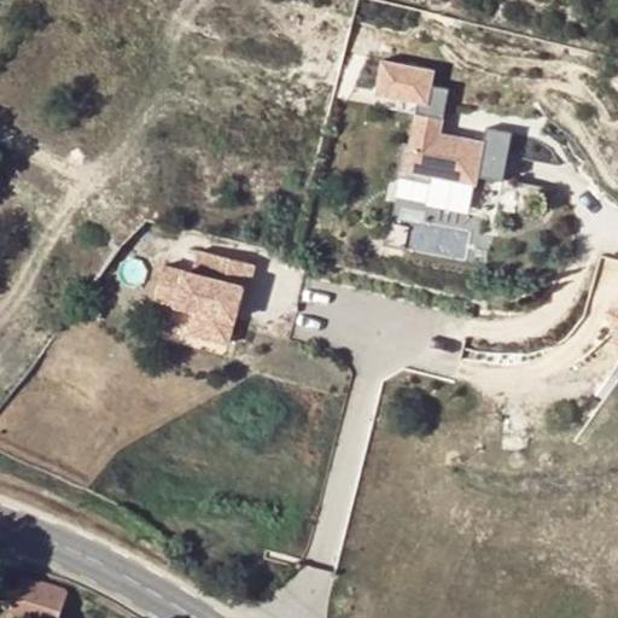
[(435,70),(383,60),(373,105),(415,114),(410,144),(403,143),(397,175),(431,182),(432,175),(477,185),(479,176),(505,181),(511,133),(487,128),(483,141),(441,133),(449,88),(432,85),(435,70)]
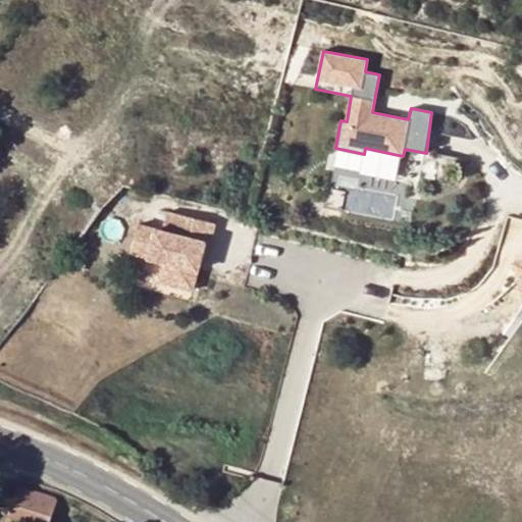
[(405,178),(355,174),(352,210),(402,214),(405,178)]
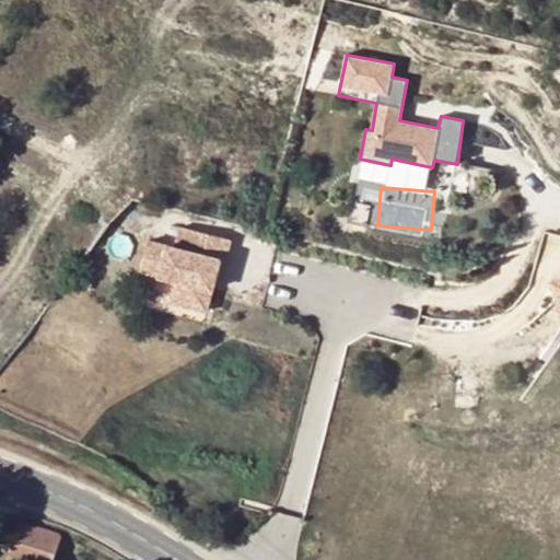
[(290,321),(284,319),(280,336),(286,337),(290,321)]
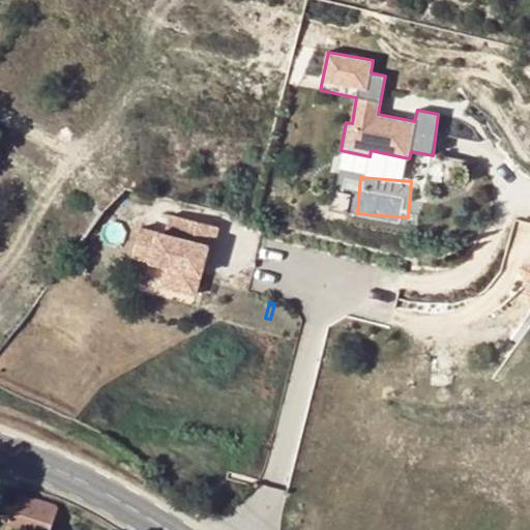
[(50,529),(58,507),(18,495),(8,527),(18,529),(50,529)]
